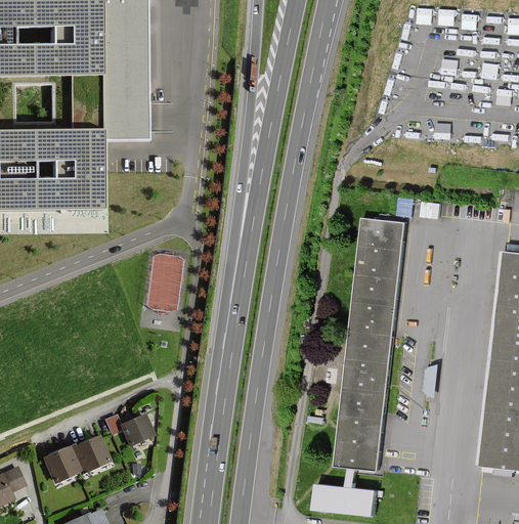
[(0,209),(96,209),(96,140),(143,140),(141,0),(0,0),(0,209)]
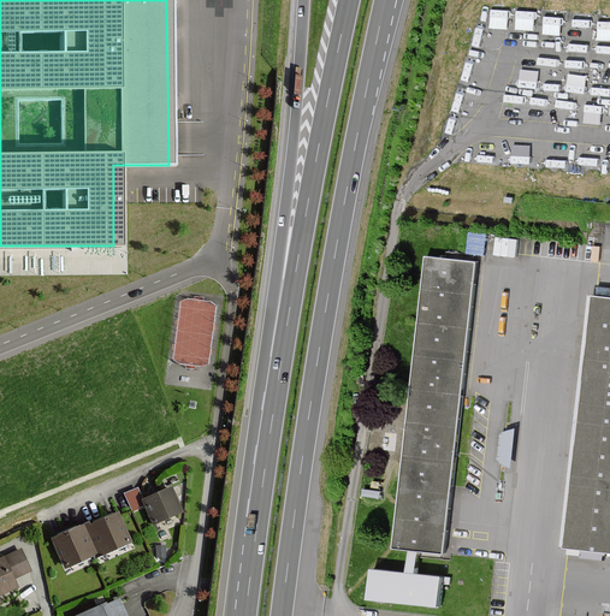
[(556,12),(556,30),(575,31),(576,13),(556,12)]
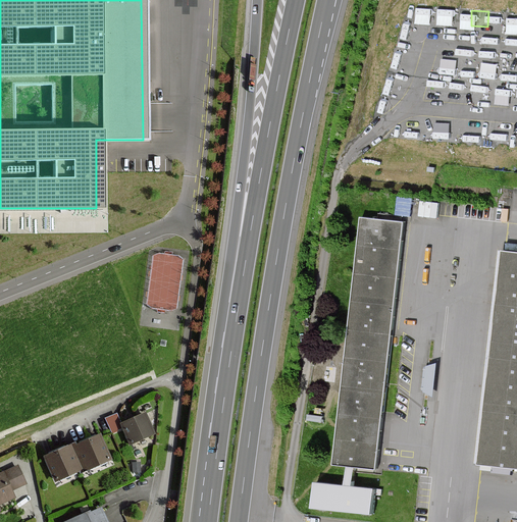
[(494,28),(511,30),(513,14),(496,12),(494,28)]
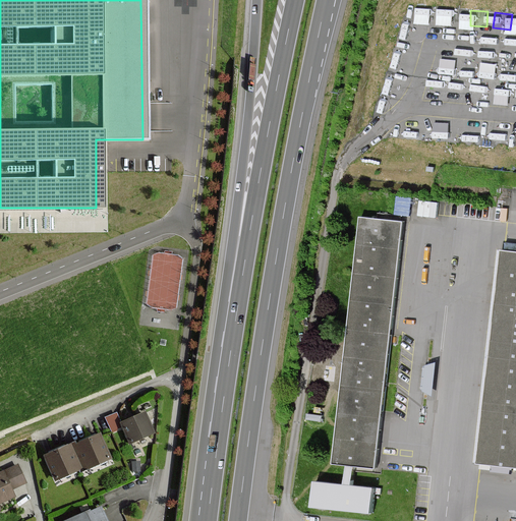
[(404,18),(399,33),(413,37),(417,22),(404,18)]
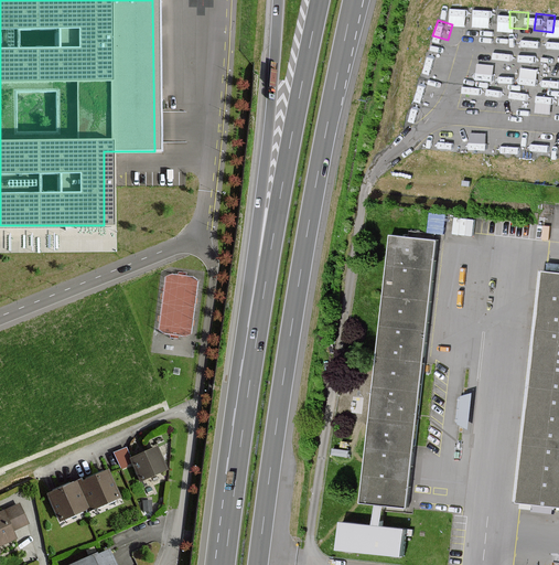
[(434,75),(437,60),(420,57),(419,73),(434,75)]
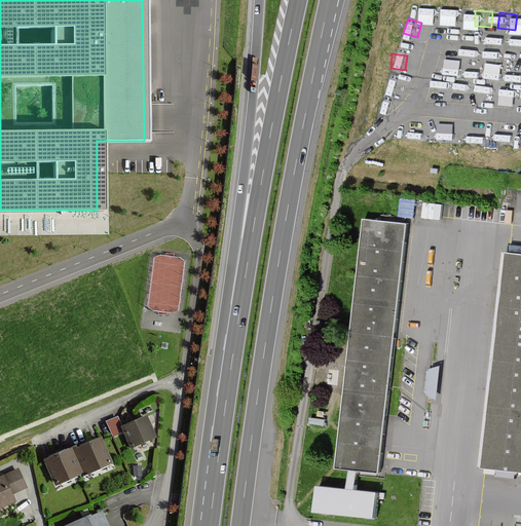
[(498,71),(513,71),(514,55),(498,54),(498,71)]
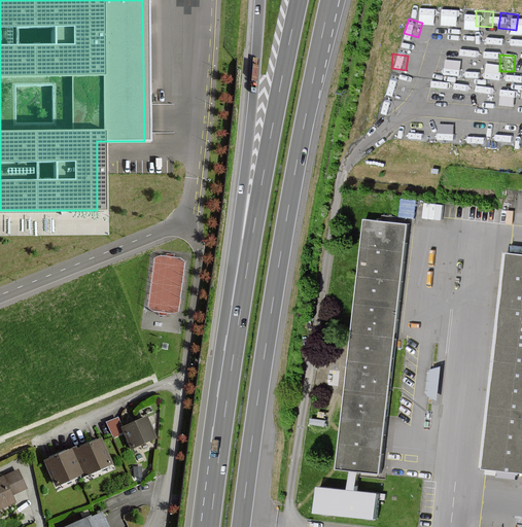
[(464,72),(481,72),(480,58),(464,58),(464,72)]
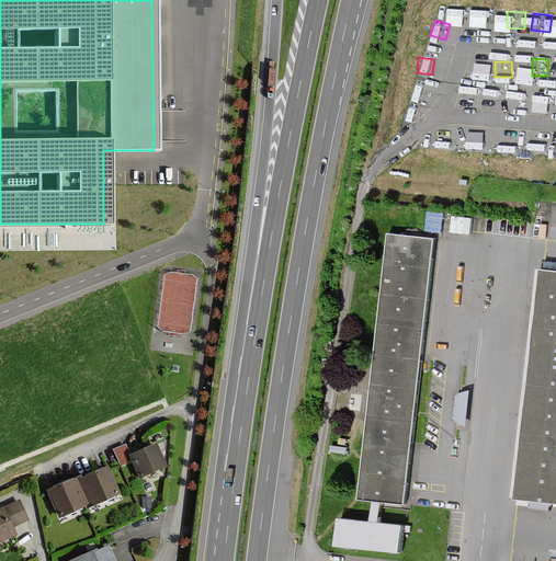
[(473,93),(490,95),(491,79),(475,78),(473,93)]
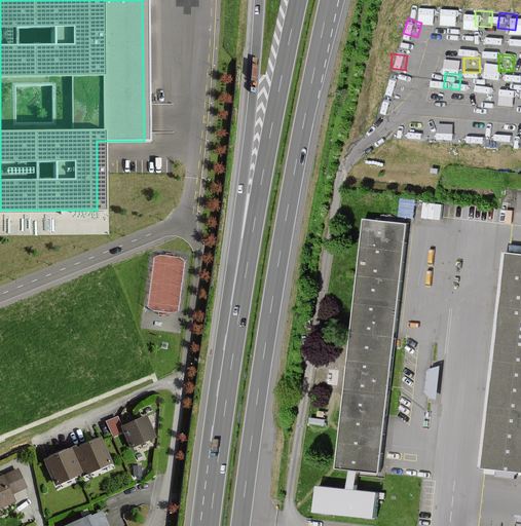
[(467,78),(466,94),(481,94),(482,79),(467,78)]
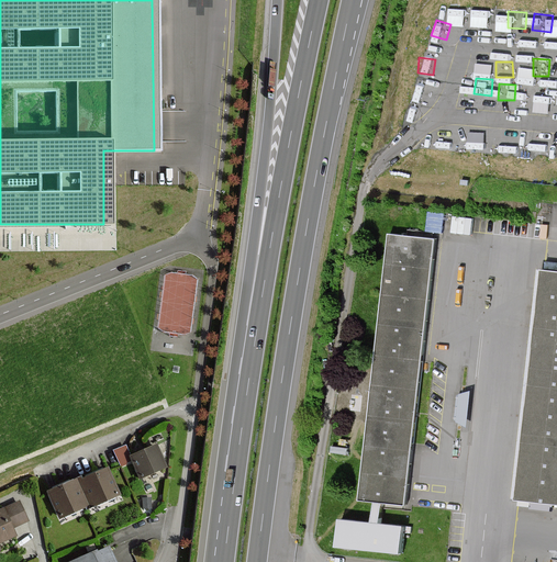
[(528,85),(528,101),(546,102),(546,86),(528,85)]
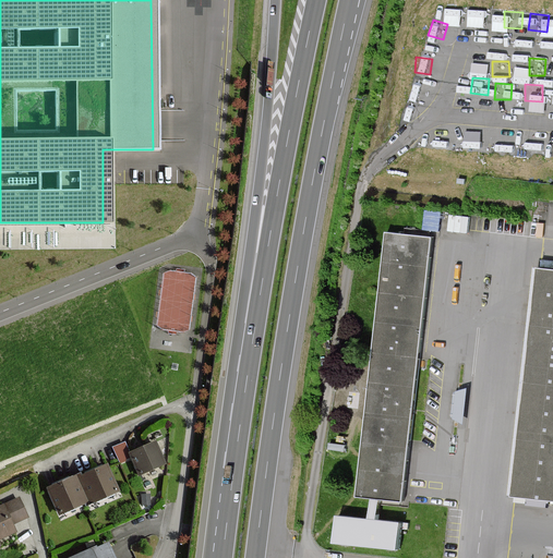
[(466,144),(468,130),(454,126),(452,142),(466,144)]
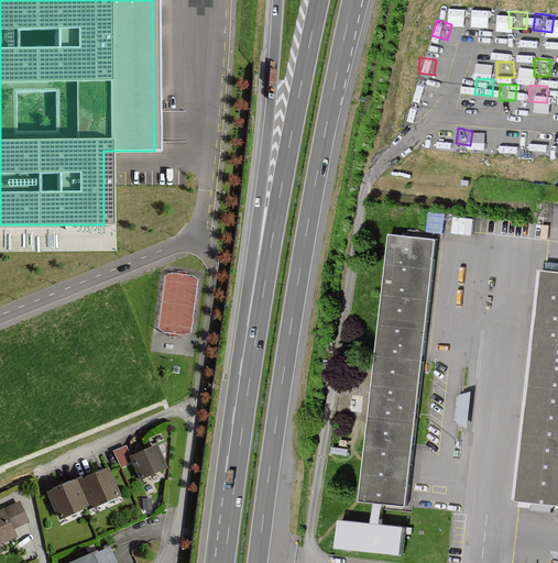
[(448,142),(448,130),(433,130),(433,141),(448,142)]
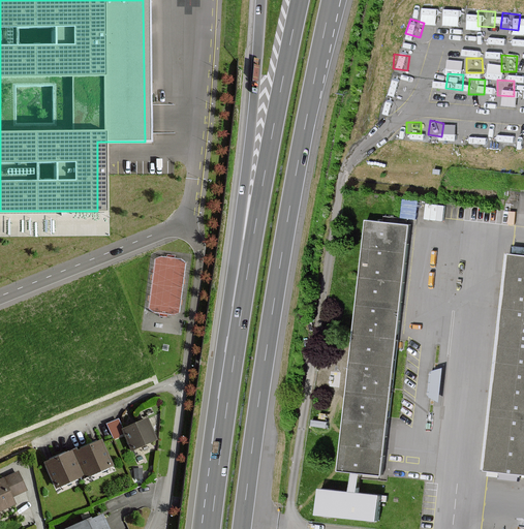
[(452,137),(464,137),(465,123),(453,123),(452,137)]
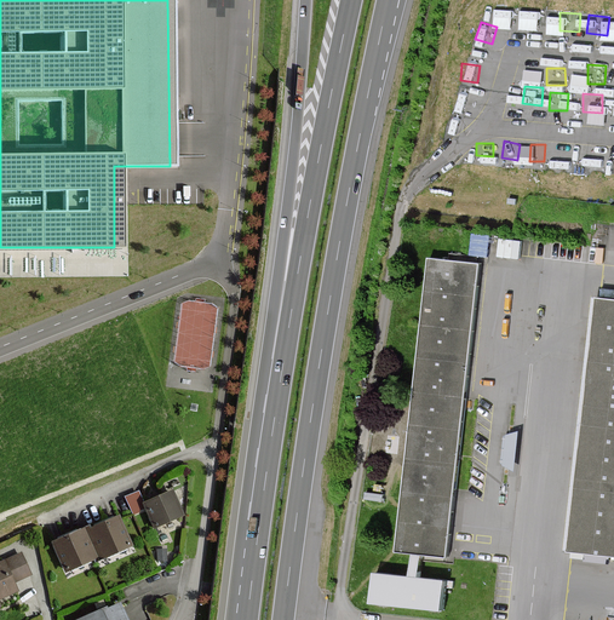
[(564,162),(581,164),(581,147),(564,145),(564,162)]
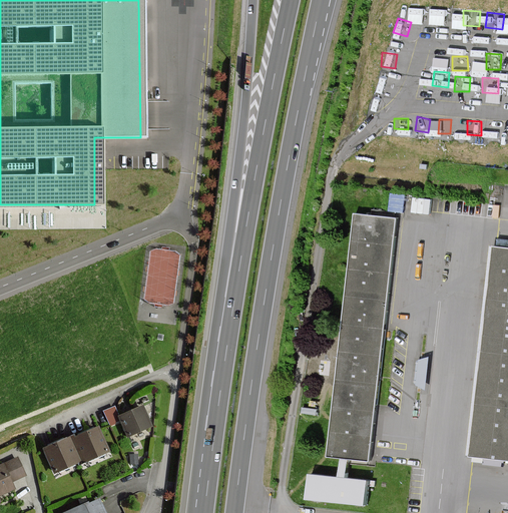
[(488,135),(501,136),(502,122),(488,121),(488,135)]
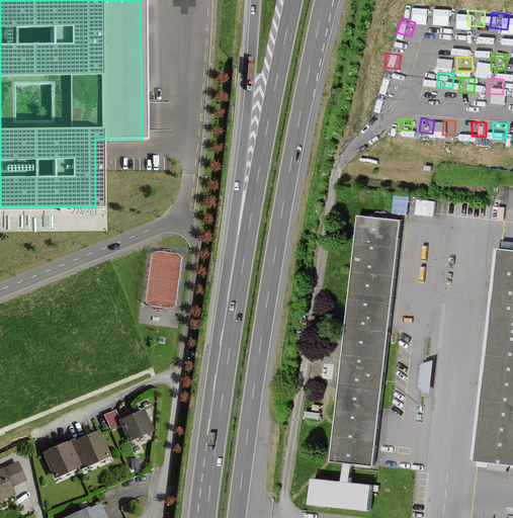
[(385,214),(401,216),(403,197),(387,195),(385,214)]
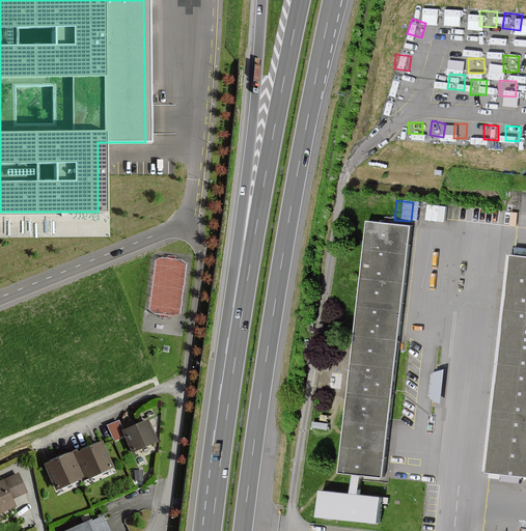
[(424,201),(422,217),(442,219),(444,203),(424,201)]
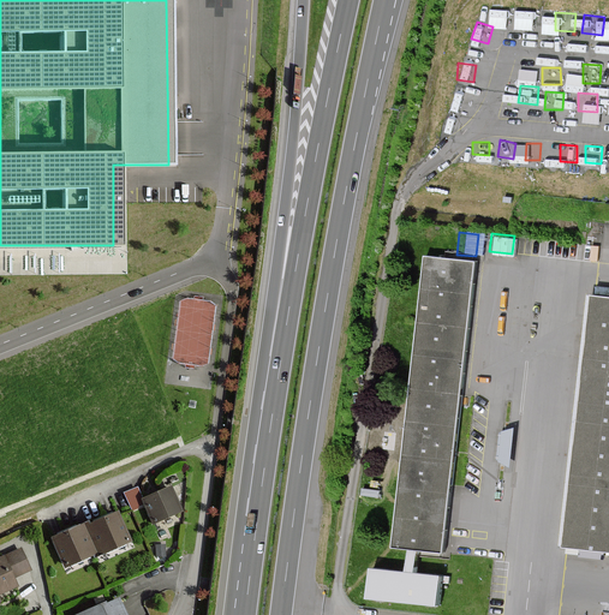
[(472,261),(421,256),(407,388),(457,394),(472,261)]
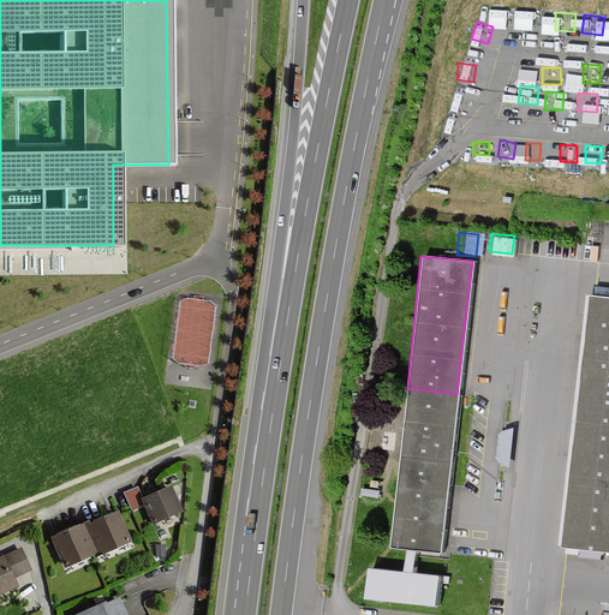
[(608,296),(590,293),(561,545),(608,550),(608,296)]
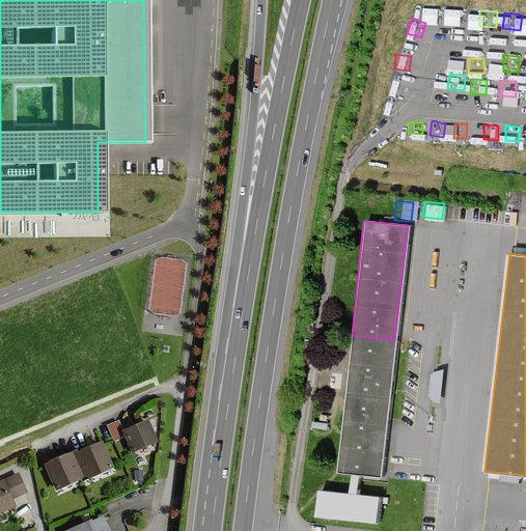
[(358,475),(380,477),(394,340),(352,335),(336,472),(351,474),(358,475)]
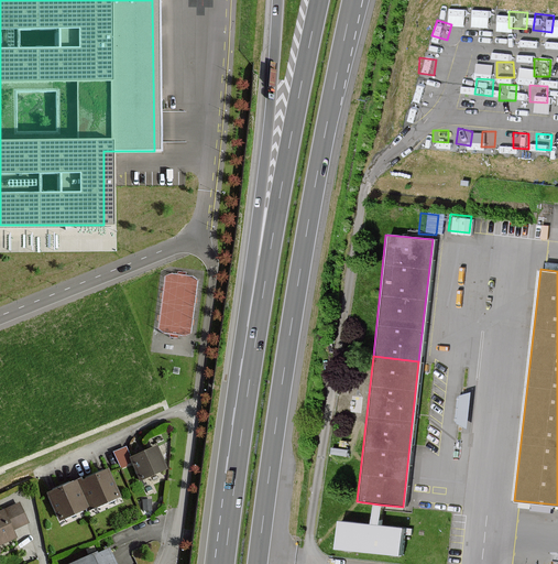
[(469,392),(455,398),(453,420),(466,430),(469,392)]
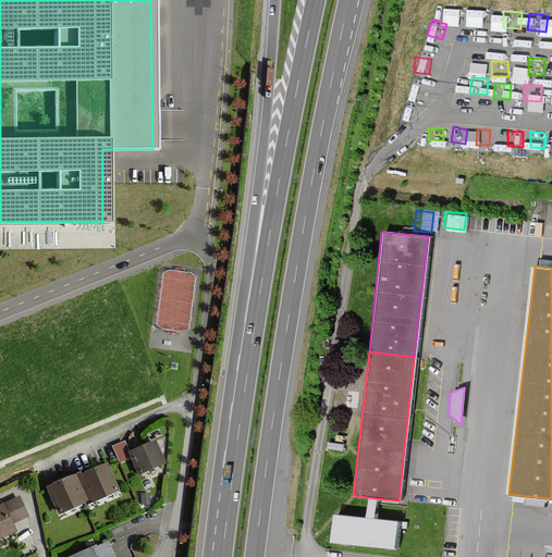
[(149,441),(124,452),(133,472),(158,461),(149,441)]
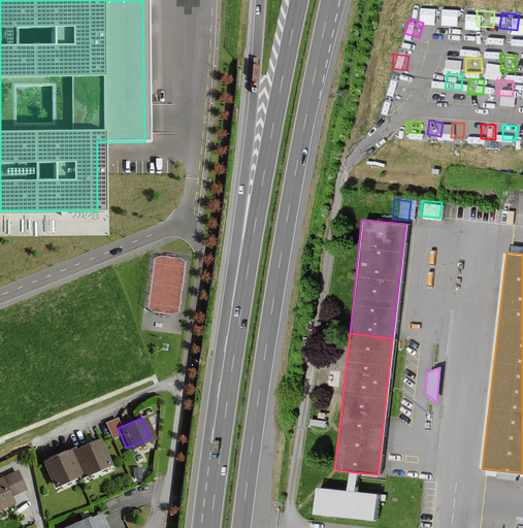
[(106,464),(95,440),(72,451),(70,448),(66,450),(77,474),(82,473),(83,474),(106,464)]
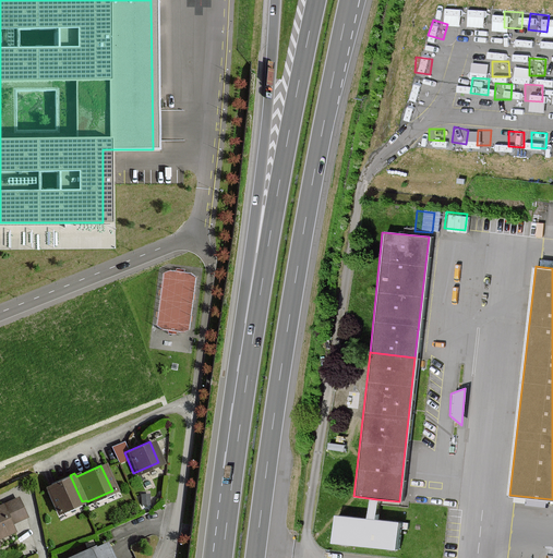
[(70,475),(43,488),(55,514),(82,501),(70,475)]
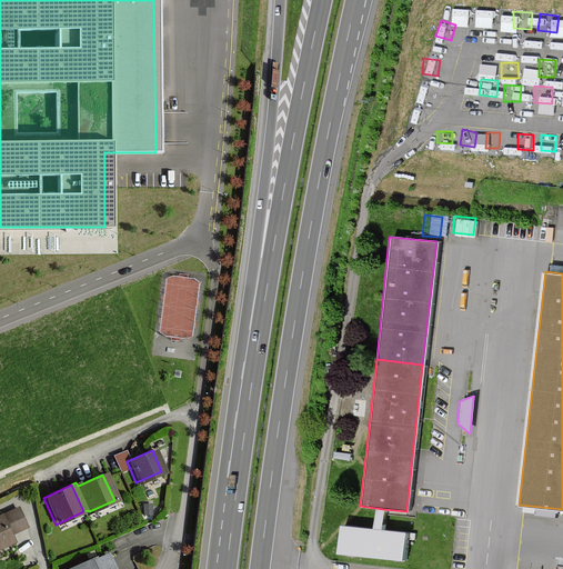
[(20,526),(10,503),(0,508),(0,526),(3,533),(20,526)]
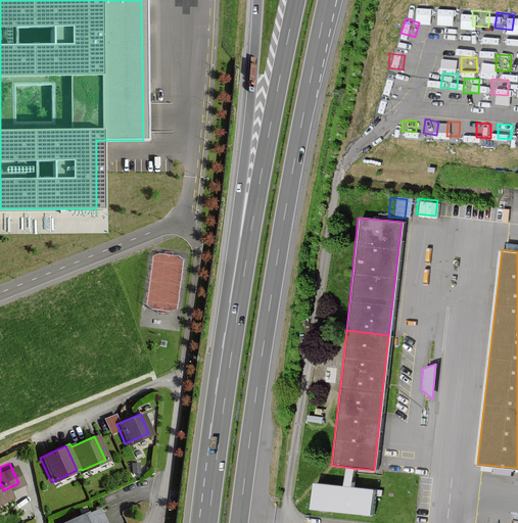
[(345,467),(343,486),(351,487),(352,468),(345,467)]
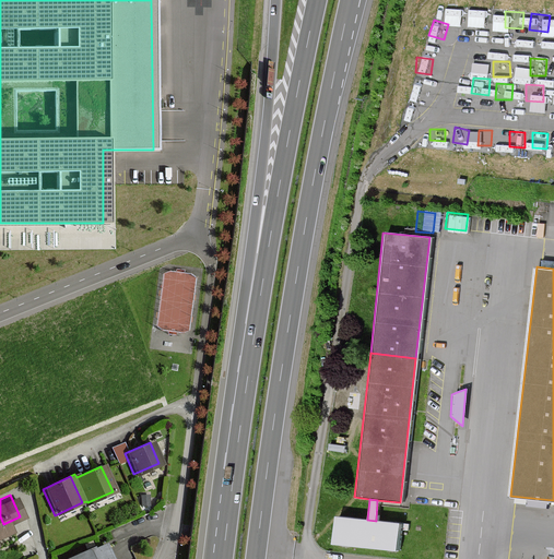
[(331,544),(396,550),(399,523),(376,521),(367,520),(334,516),(331,544)]
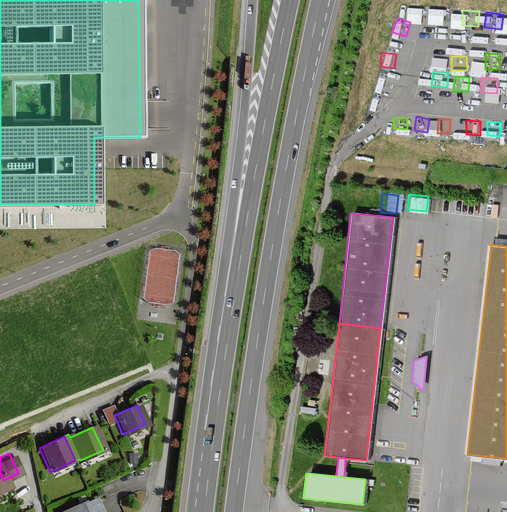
[(96,511),(89,495),(51,511),(96,511)]
